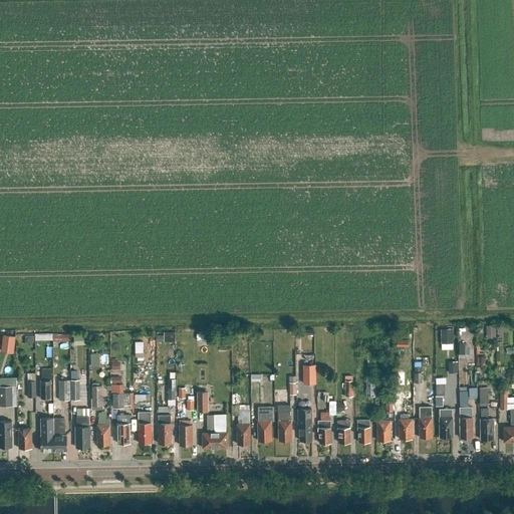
[(496,337),(496,324),(487,324),(487,337),(496,337)]
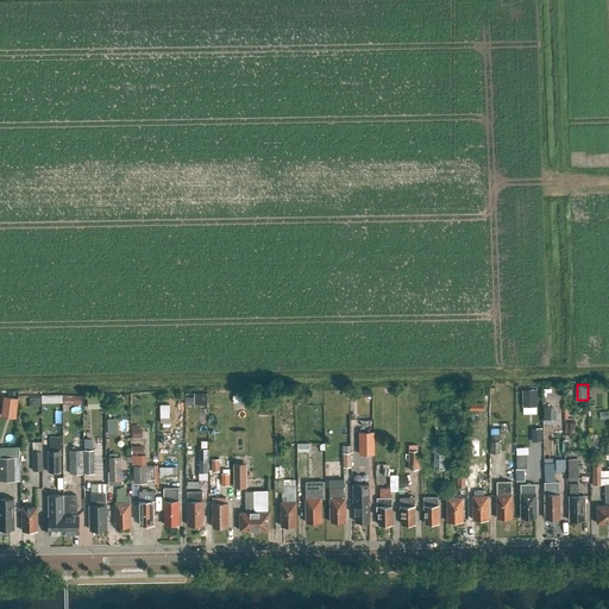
[(521,402),(535,402),(535,390),(521,390),(521,402)]
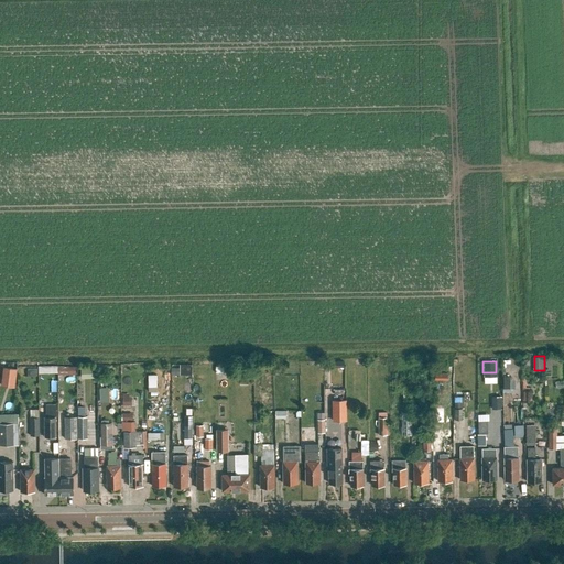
[(193,375),(193,364),(181,364),(181,367),(173,367),(173,375),(193,375)]
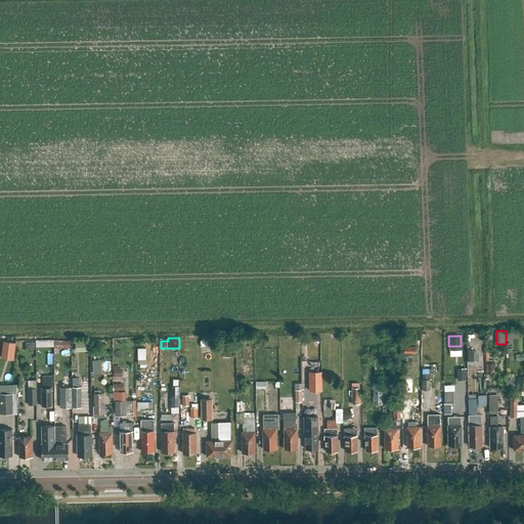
[(16,343),(3,341),(1,358),(13,359),(16,343)]
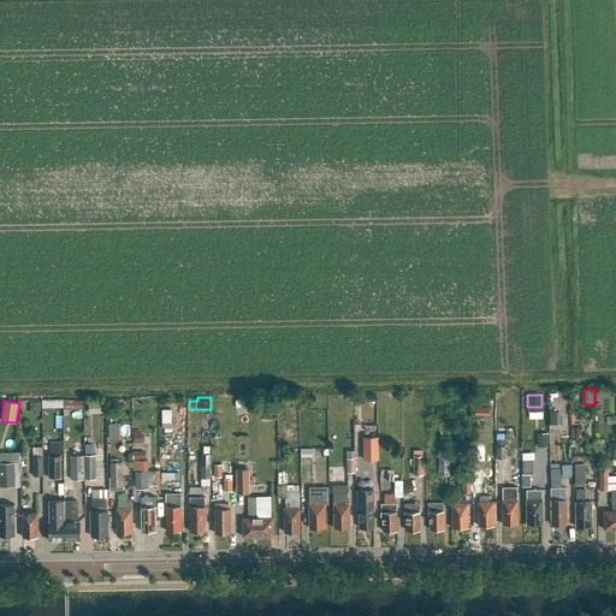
[(173,422),(173,408),(163,408),(163,422),(173,422)]
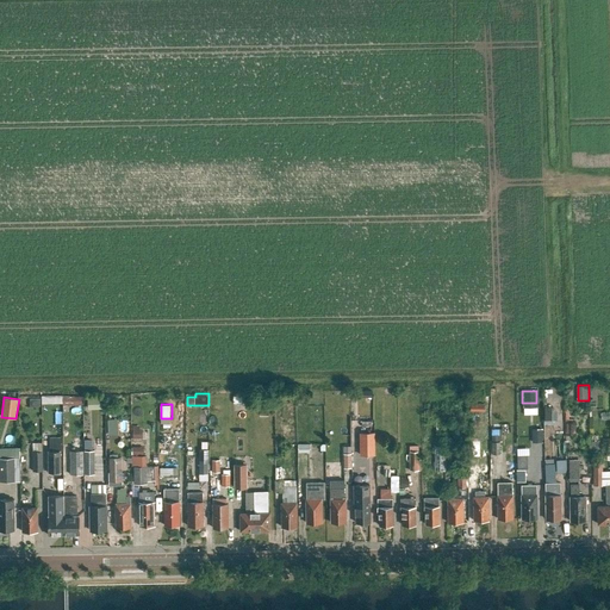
[(546,409),(547,424),(559,423),(558,408),(546,409)]
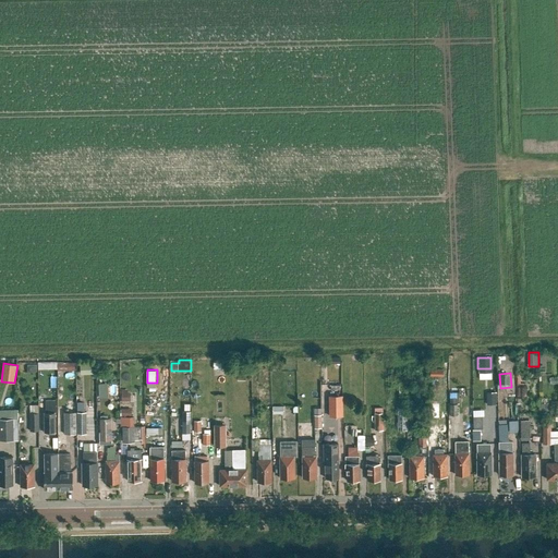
[(99,397),(109,397),(109,383),(100,383),(99,397)]
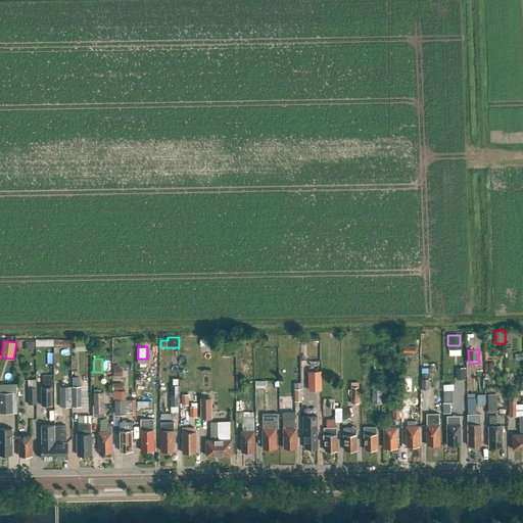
[(485,362),(485,371),(493,372),(494,362),(485,362)]
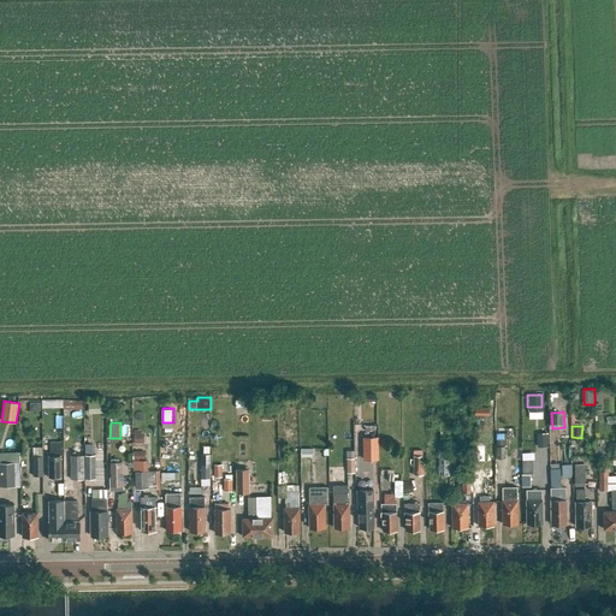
[(135,442),(146,442),(146,431),(135,431),(135,442)]
